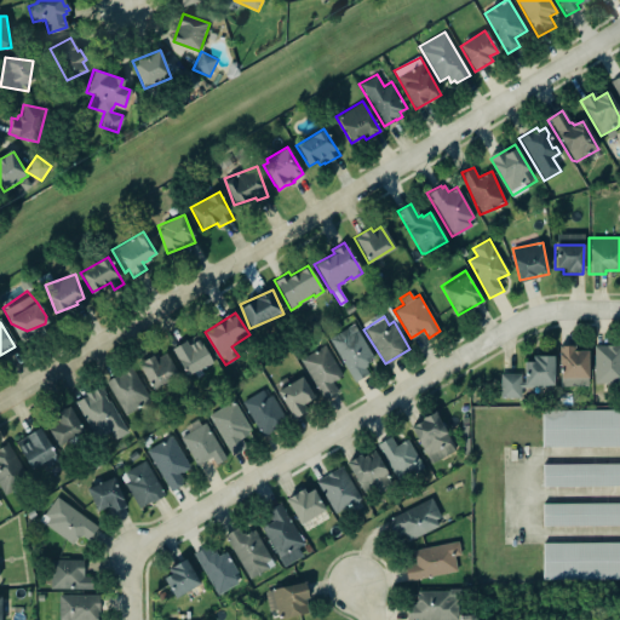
[(352,322),(327,338),(354,383),(368,374),(365,367),(367,366),(366,363),(371,361),(369,360),(373,357),(352,322)]
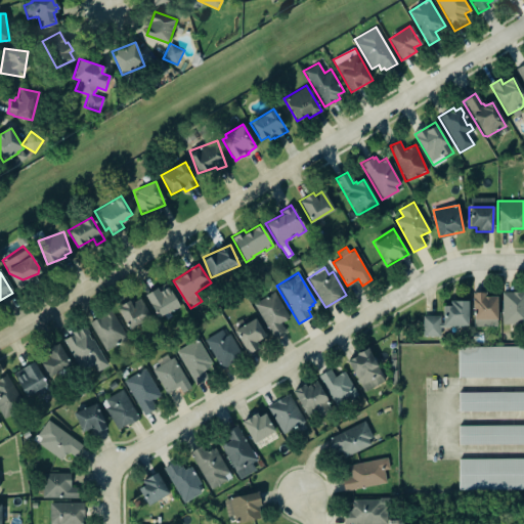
[(145,296),(160,318),(181,305),(173,292),(163,298),(157,288),(145,296)]
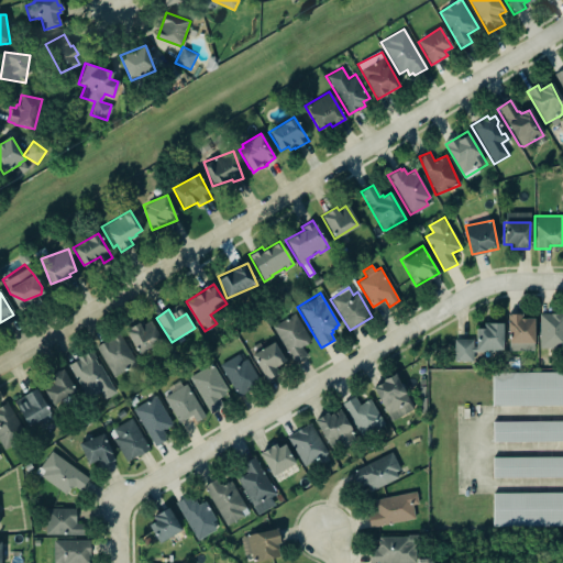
[(302,346),(311,342),(296,313),(274,326),(294,362),(307,355),(302,346)]
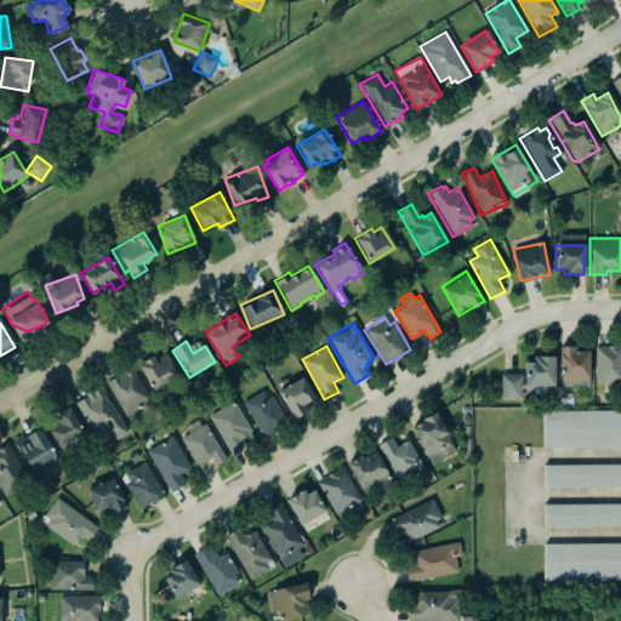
[(590,351),(575,351),(575,347),(562,346),(562,387),(590,387),(590,351)]
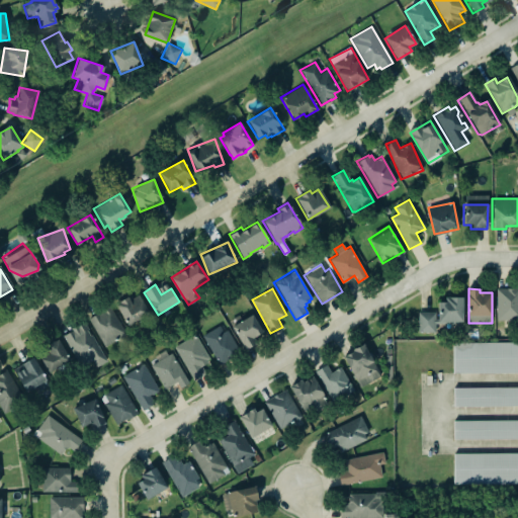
[(496,288),(517,288),(517,320),(496,320),(496,288)]
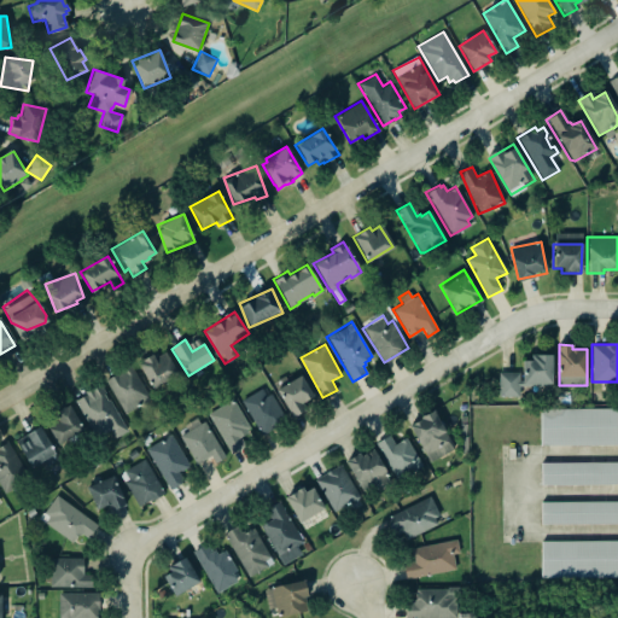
[(178,374),(164,351),(157,356),(156,351),(141,360),(141,361),(138,363),(152,389),(178,374)]
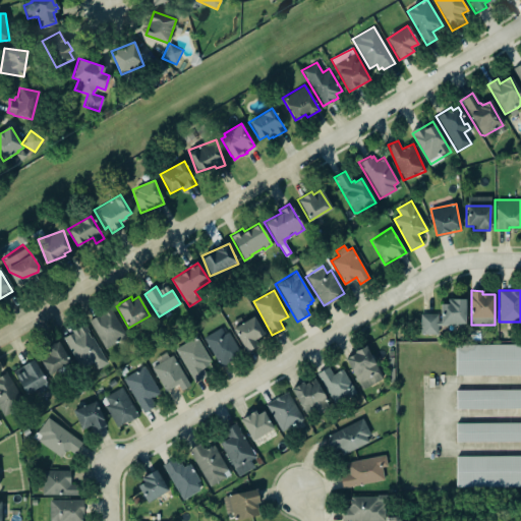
[(447,299),(464,299),(464,324),(462,324),(462,326),(437,326),(437,334),(419,334),(420,314),(436,314),(436,321),(440,321),(440,304),(447,304),(447,299)]
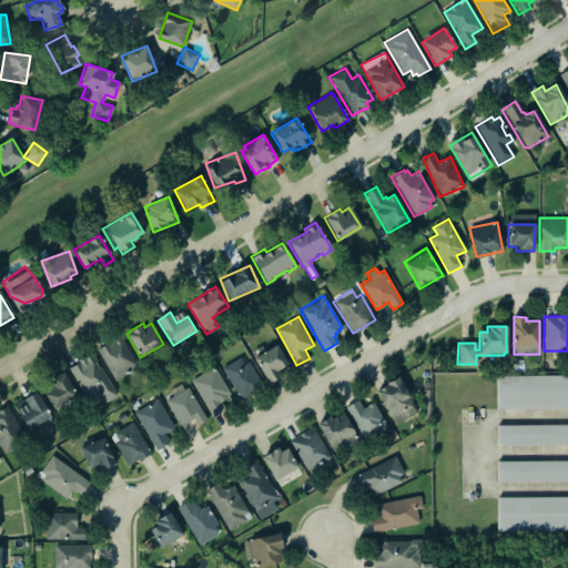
[(98,347),(115,382),(128,375),(124,368),(138,362),(123,334),(98,347)]
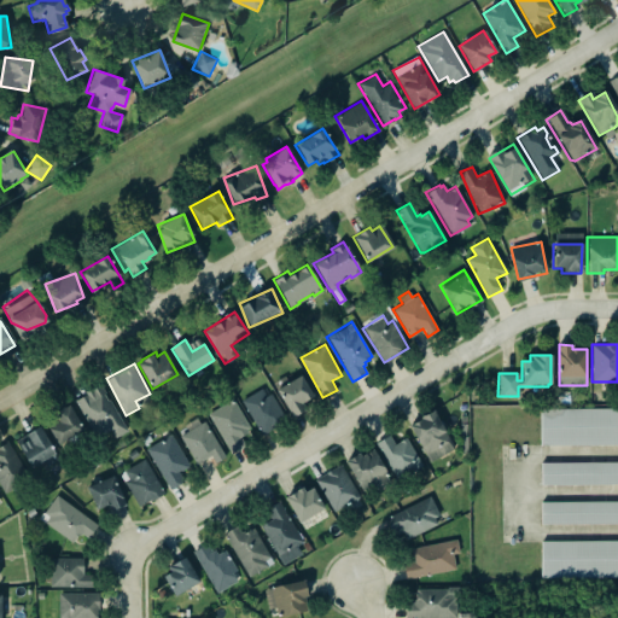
[(277,389),(293,418),(305,410),(302,404),(314,397),(302,374),(277,389)]
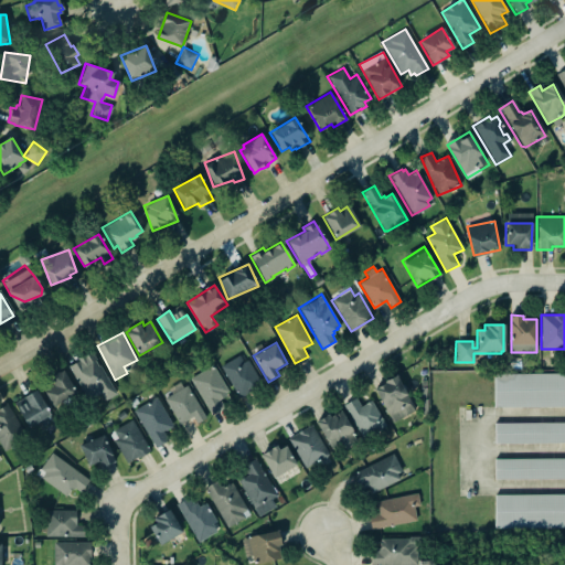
[(71,364),(88,395),(100,388),(106,397),(115,393),(91,349),(76,356),(78,360),(71,364)]
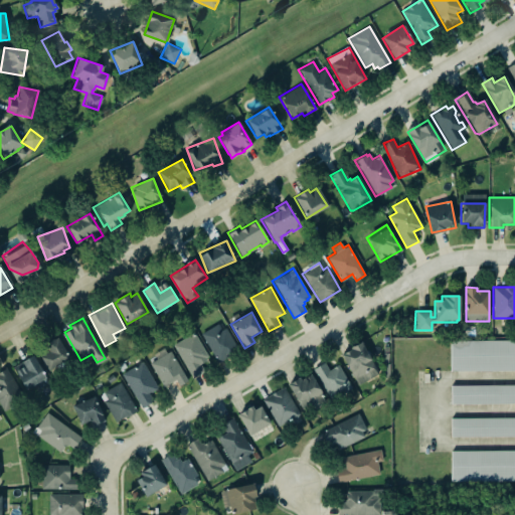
[(201,334),(214,357),(218,357),(220,359),(234,352),(231,346),(234,344),(225,328),(220,331),(217,325),(201,334)]
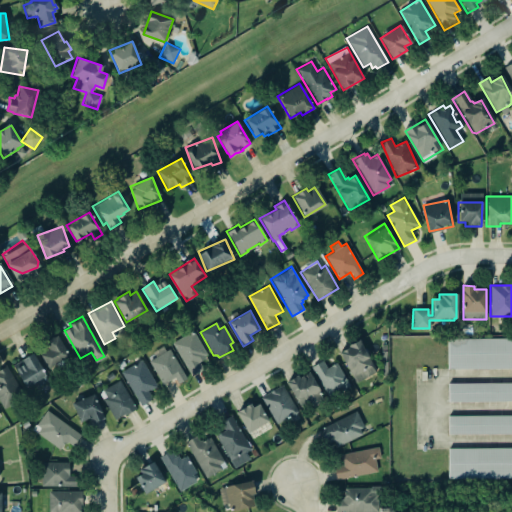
[(172,341),(192,377),(201,373),(200,370),(212,363),(193,329),(172,341)]
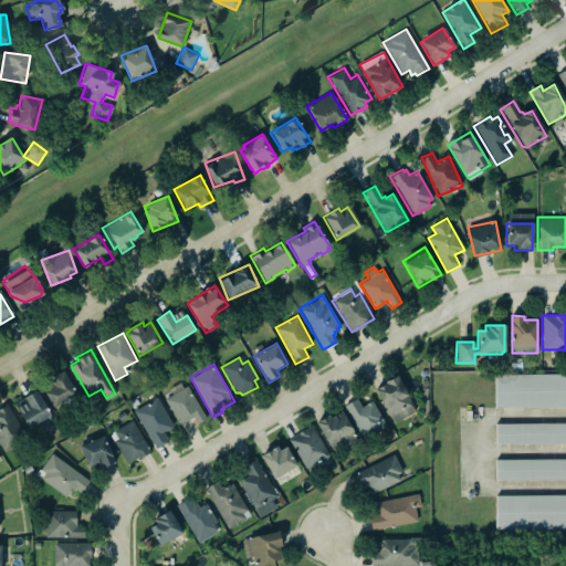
[(44,392),(54,407),(70,396),(72,399),(80,394),(64,369),(56,370),(52,375),(55,381),(50,390),(44,392)]
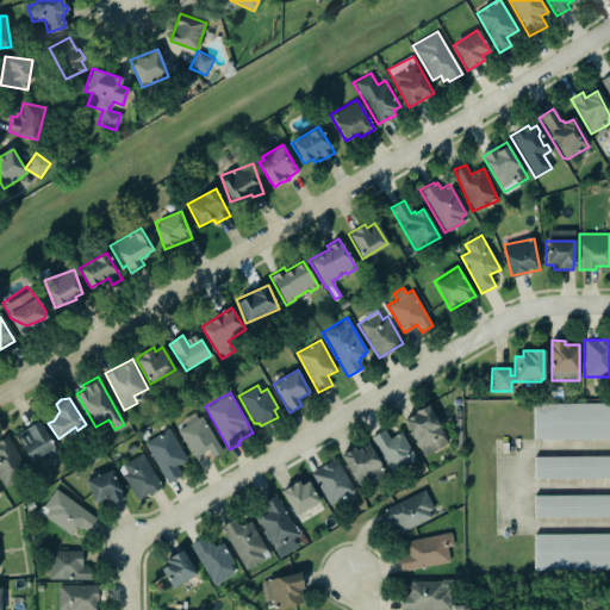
[(530,440),(609,439),(609,403),(529,405),(530,440)]
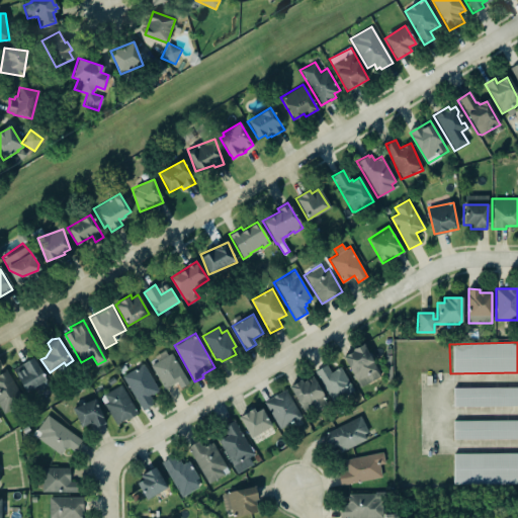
[(362,344),(380,375),(359,387),(342,357),(352,352),(351,350),(362,344)]
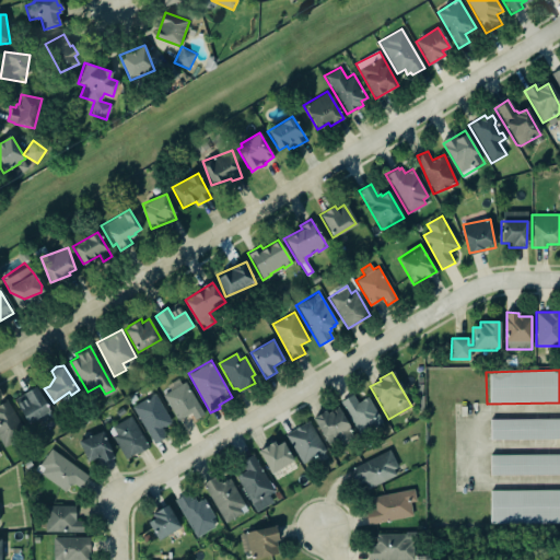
[(166,384),(170,391),(164,393),(181,421),(202,408),(186,381),(183,383),(178,376),(166,384)]
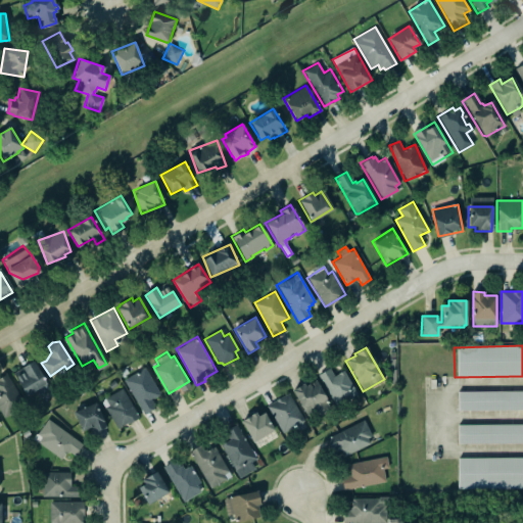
[(21,367),(33,362),(47,390),(39,394),(37,390),(27,396),(16,377),(25,373),(21,367)]
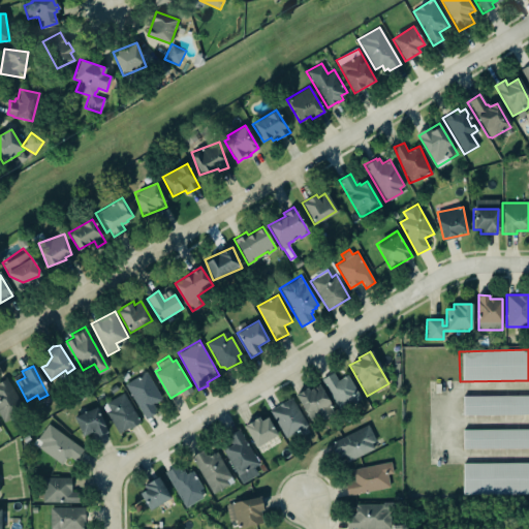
[(122,379),(147,422),(157,415),(152,407),(164,400),(146,366),(122,379)]
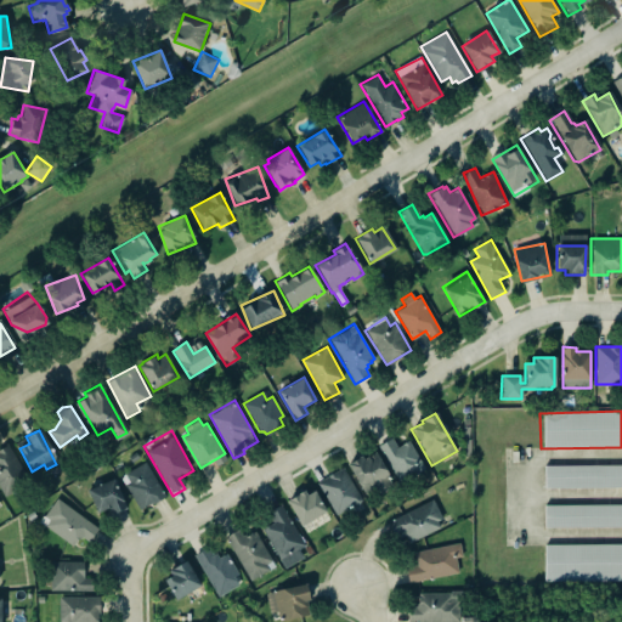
[(399,484),(425,470),(411,440),(397,447),(393,439),(379,445),(399,484)]
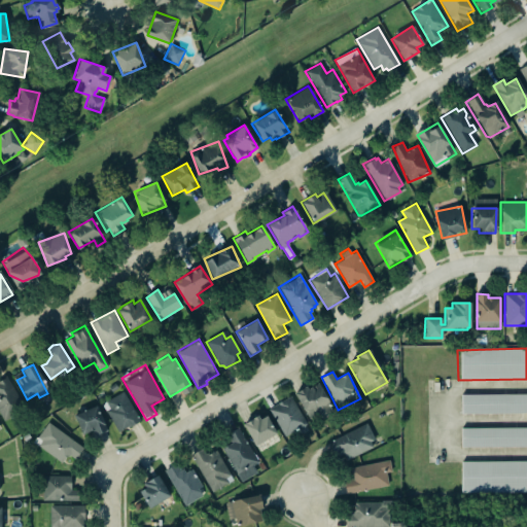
[(24,411),(9,378),(0,382),(0,416),(2,421),(24,411)]
